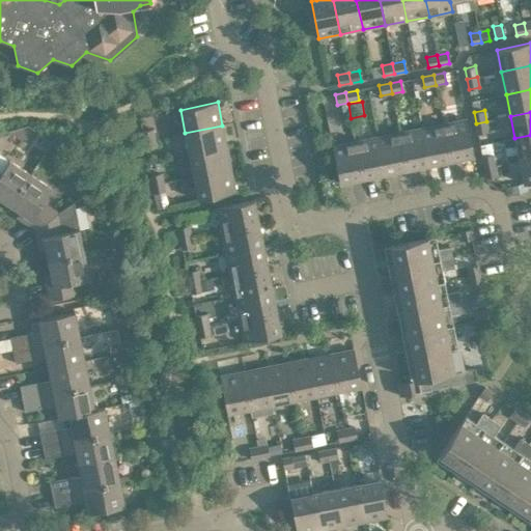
[(474,156),(467,119),(443,123),(450,161),(474,156)]
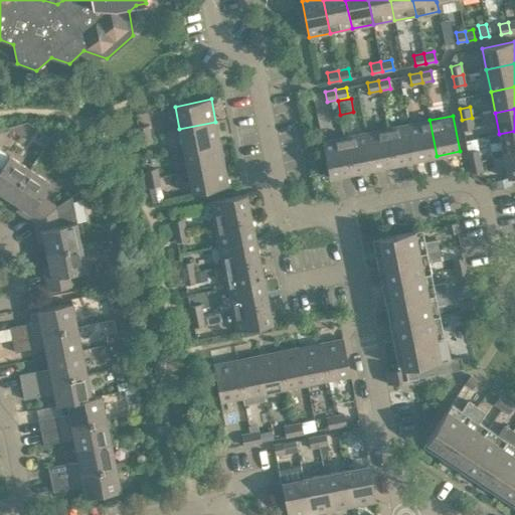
[(464,130),(474,128),(472,118),(462,120),(464,130)]
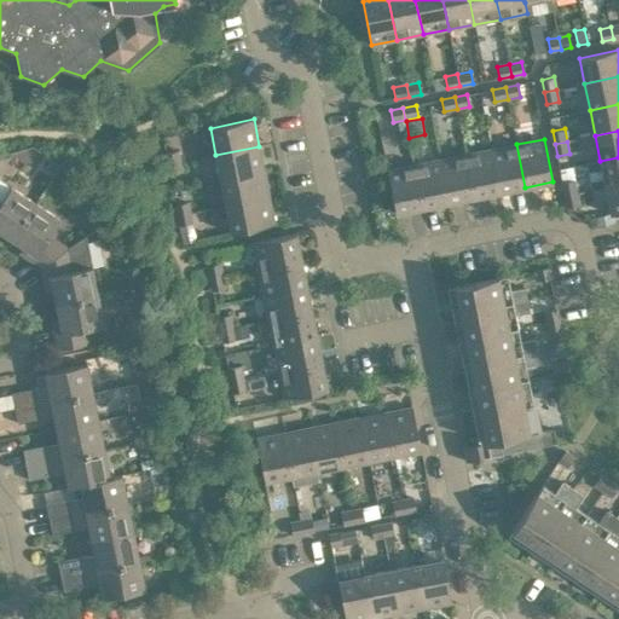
[(491,149),(499,192),(525,187),(516,144),(491,149)]
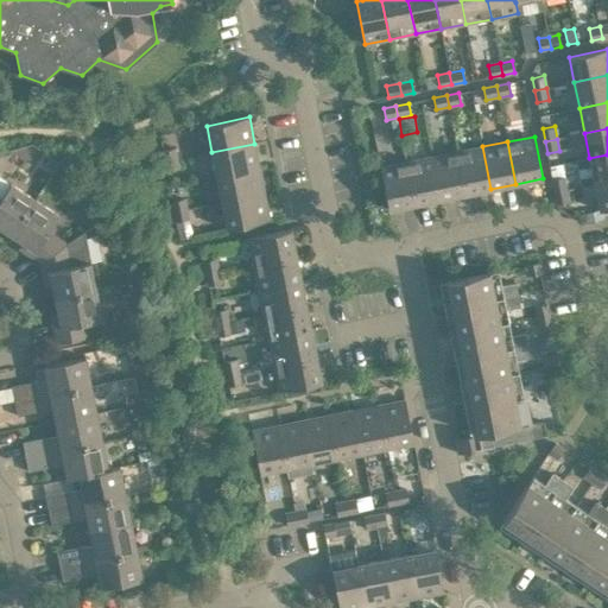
[(254,144),(211,152),(217,177),(259,169),(254,144)]
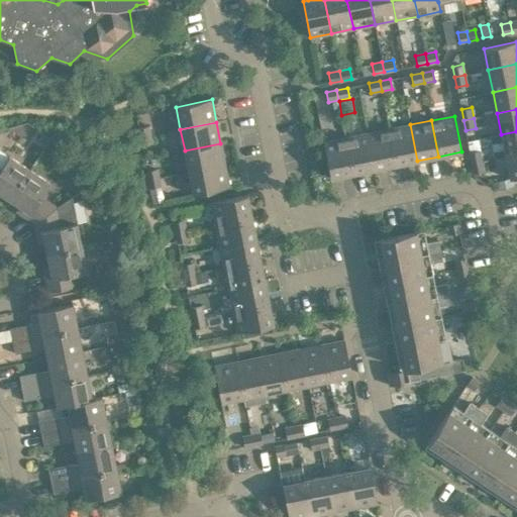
[(417,161),(410,124),(389,128),(396,165),(417,161)]
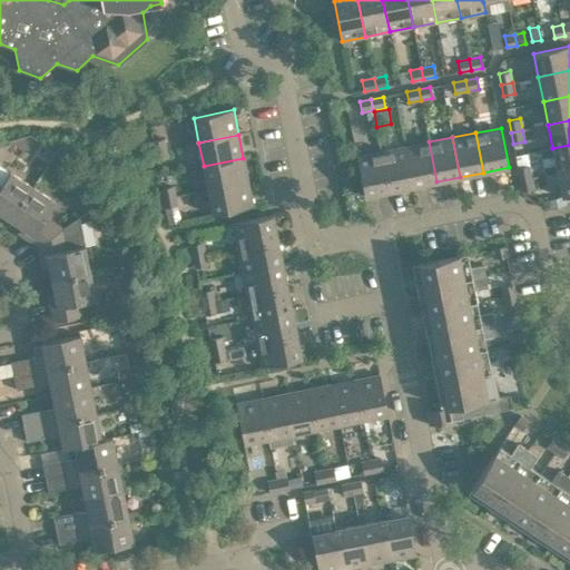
[(165,140),(154,141),(155,151),(166,149),(165,140)]
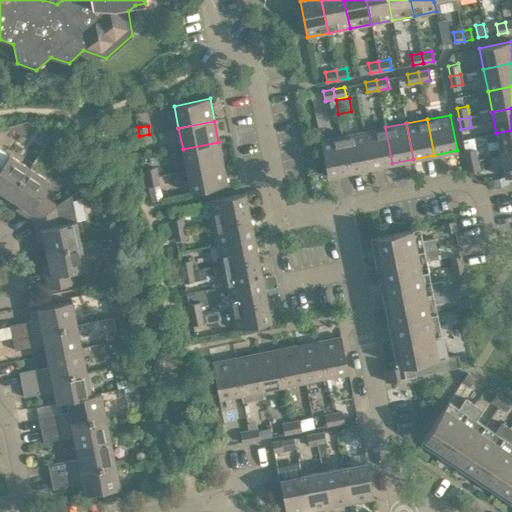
[(364,132),(371,168),(392,163),(385,127),(364,132)]
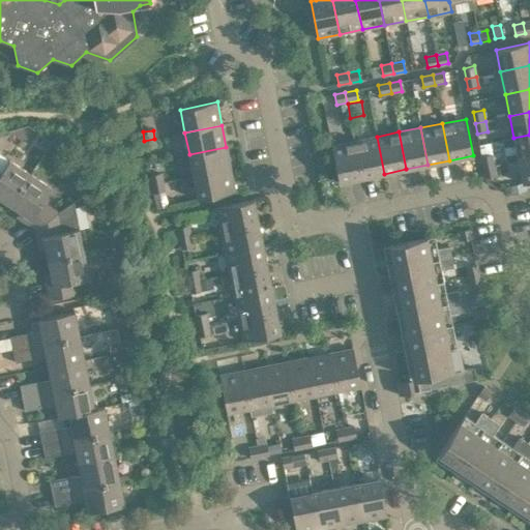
[(529,135),(513,138),(519,160),(529,157),(529,135)]
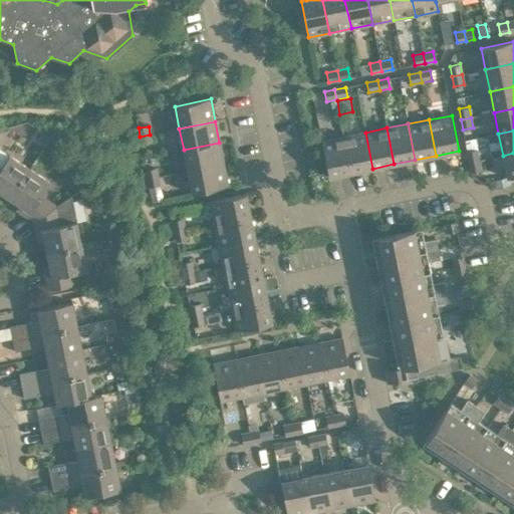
[(372,169),(365,133),(344,137),(351,173),(372,169)]
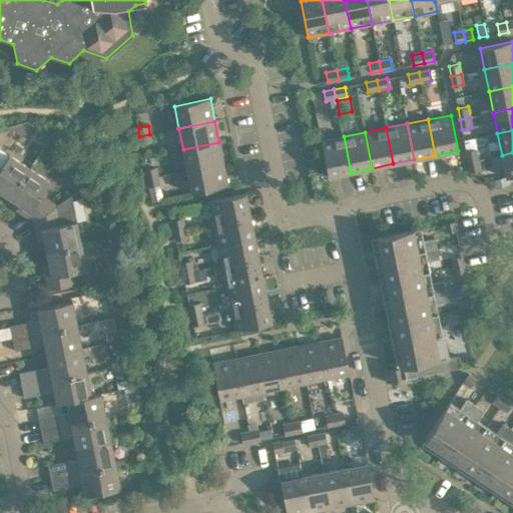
[(141,145),(151,143),(149,134),(139,136),(141,145)]
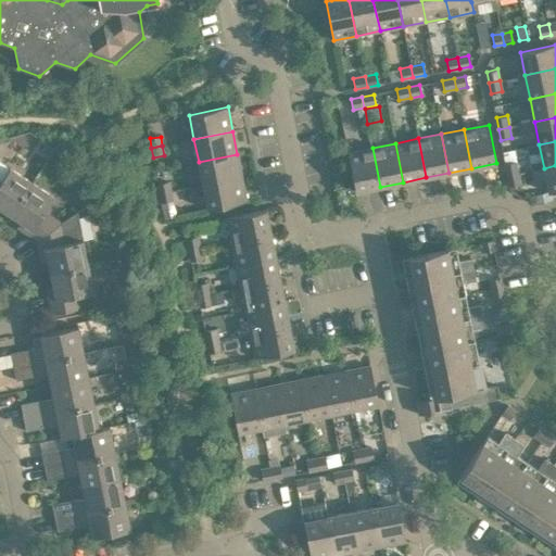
[(348,152),(356,191),(380,187),(373,148),(348,152)]
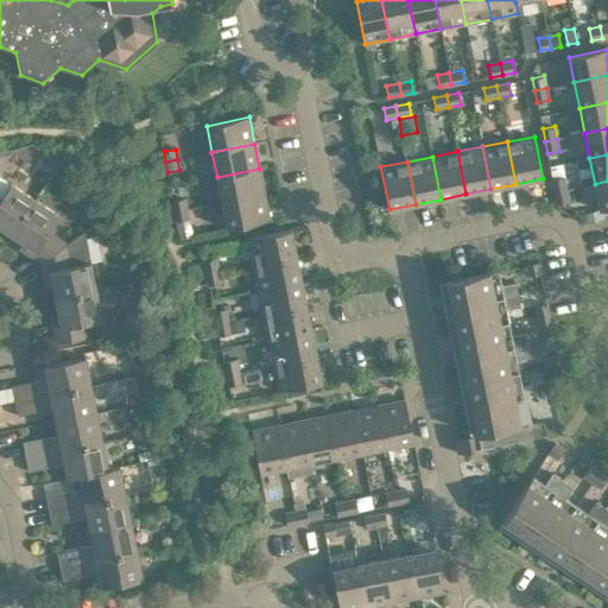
[(259,169),(217,177),(222,202),(265,194),(259,169)]
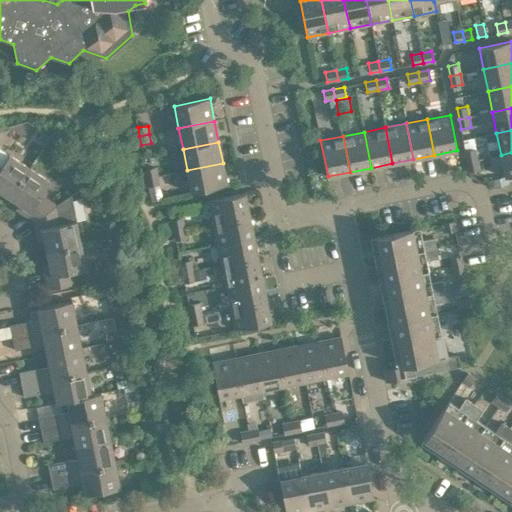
[(475,149),(465,151),(467,162),(477,160),(475,149)]
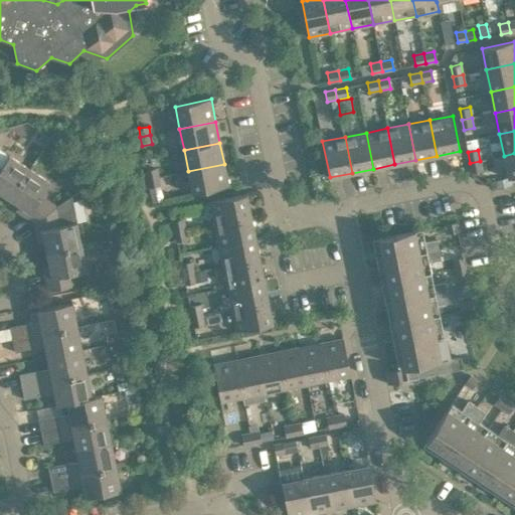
[(508,178),(514,176),(514,153),(504,156),(508,178)]
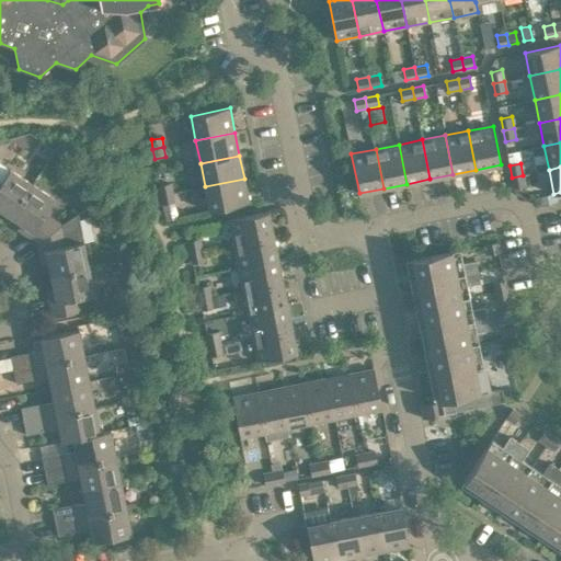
[(0,209),(11,217),(32,184),(10,169),(0,183),(0,209)]
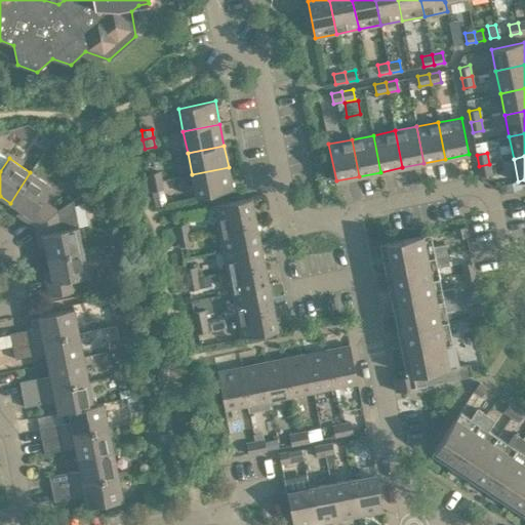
[(481,176),(491,174),(489,164),(479,166),(481,176)]
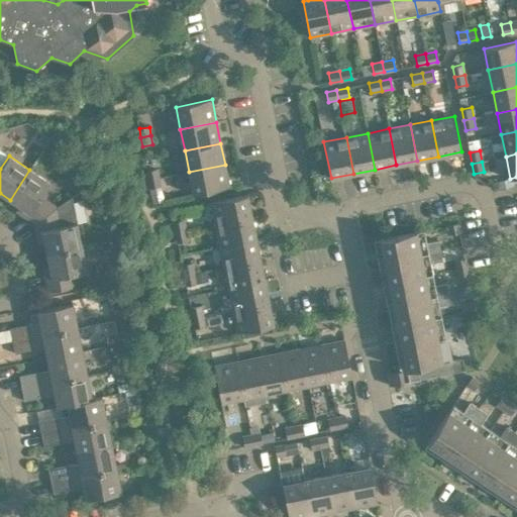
[(194,194),(229,187),(225,165),(189,172),(194,194)]
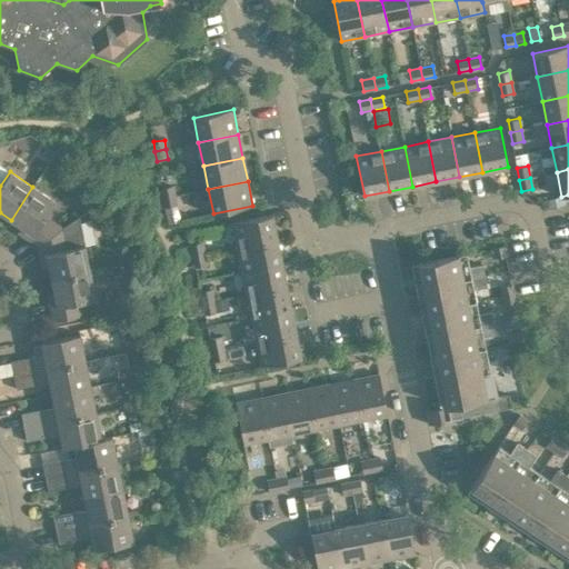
[(18,232),(37,246),(63,228),(46,216),(56,201),(32,187),(11,220),(21,227),(18,232)]
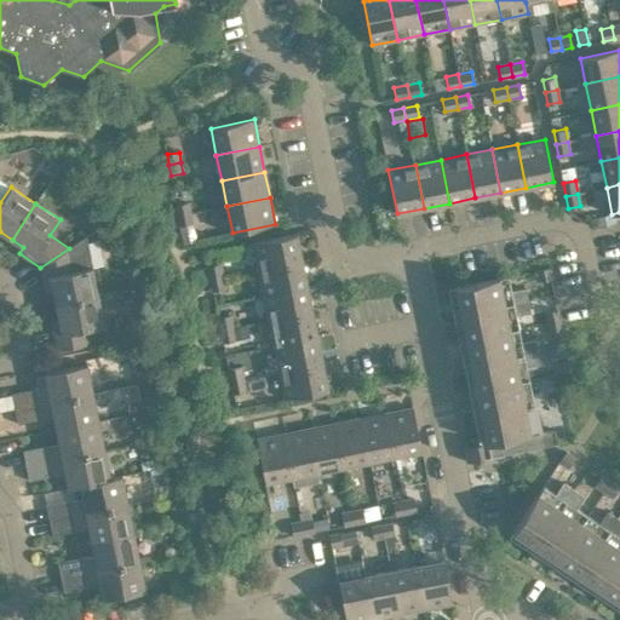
[(189,204),(177,206),(179,216),(191,213),(189,204)]
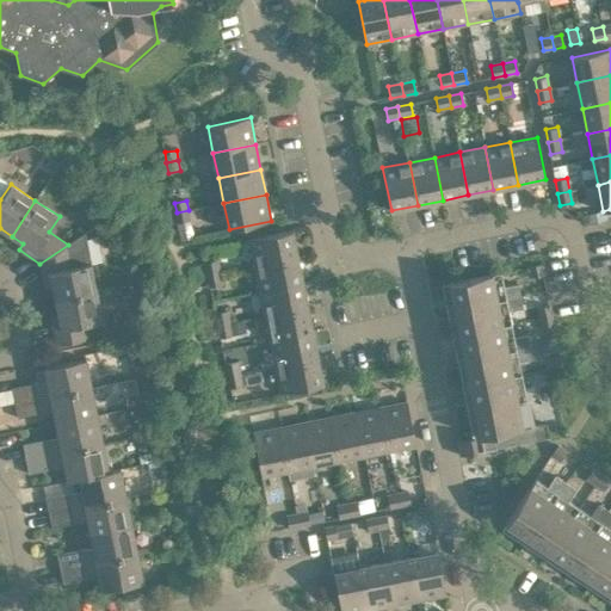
[(179,223),(191,221),(189,210),(177,213),(179,223)]
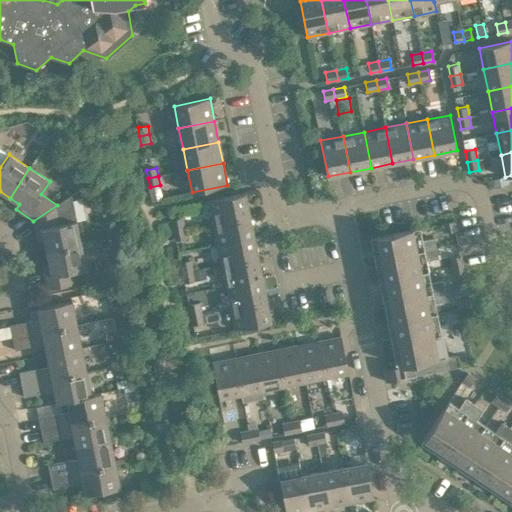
[(245,193),(209,200),(214,222),(250,215),(245,193)]
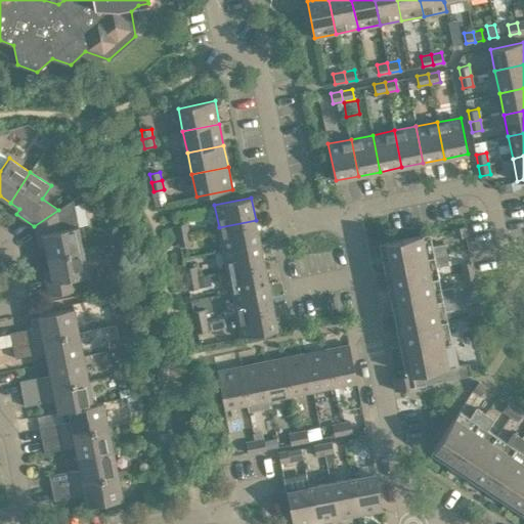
[(58,210),(34,226),(39,247),(45,246),(47,258),(83,251),(73,200),(58,210)]
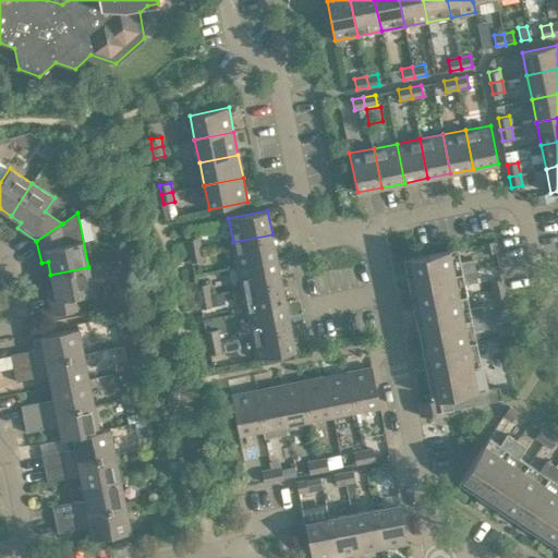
[(238,266),(277,257),(273,234),(233,242),(238,266)]
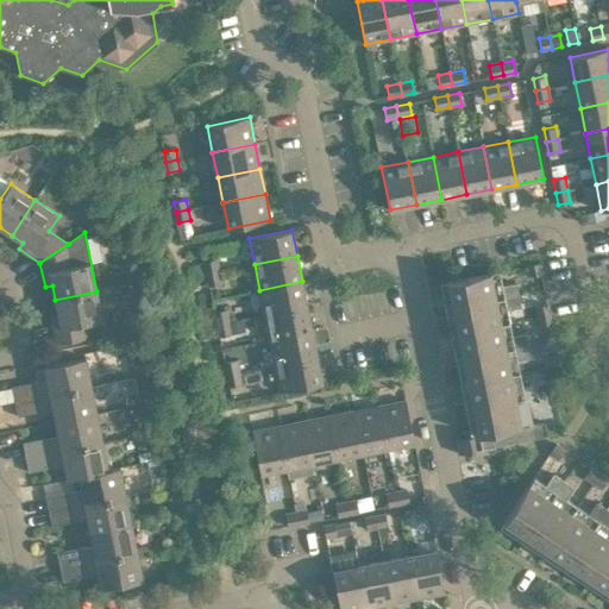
[(217,258),(205,261),(207,274),(219,271),(217,258)]
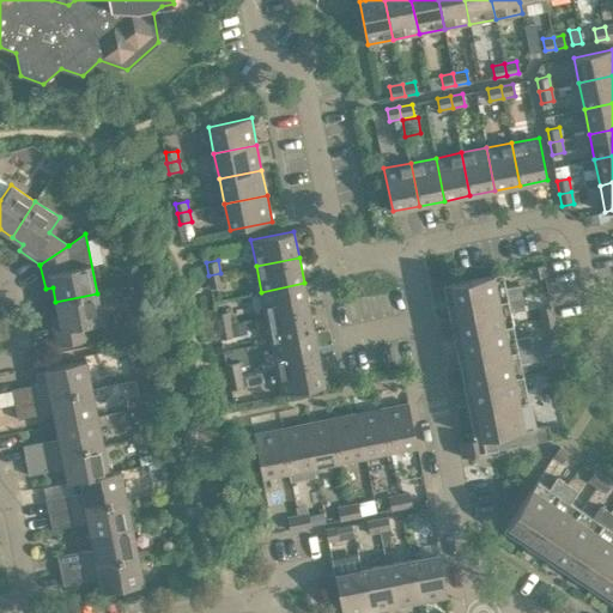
[(542,265),(530,268),(533,279),(545,277),(542,265)]
